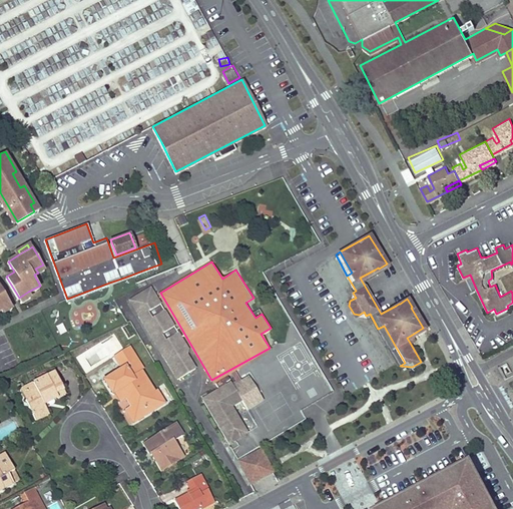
[(0,309),(1,309),(10,303),(0,285),(0,309)]
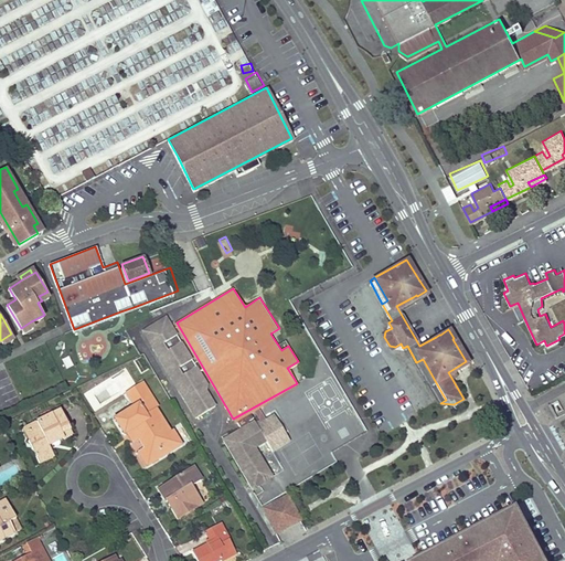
[(166,315),(144,328),(196,415),(215,403),(205,387),(205,380),(166,315)]
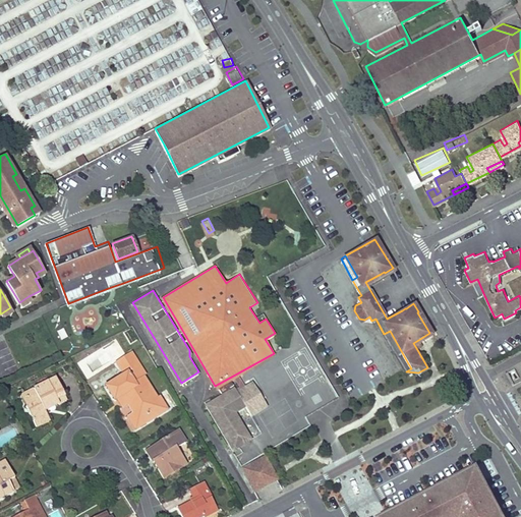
[(29,296),(19,302),(21,306),(32,300),(29,296)]
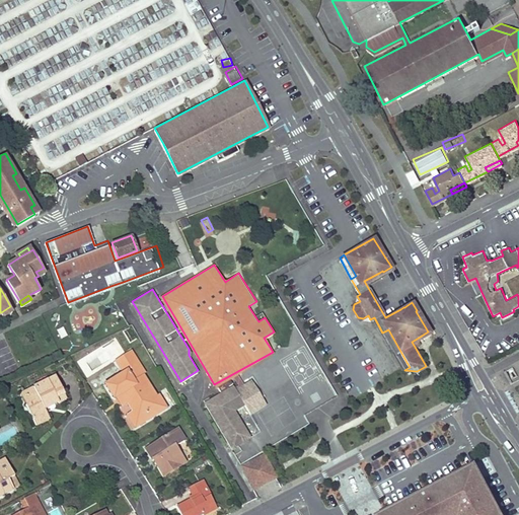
[(10,306),(1,312),(3,315),(12,310),(10,306)]
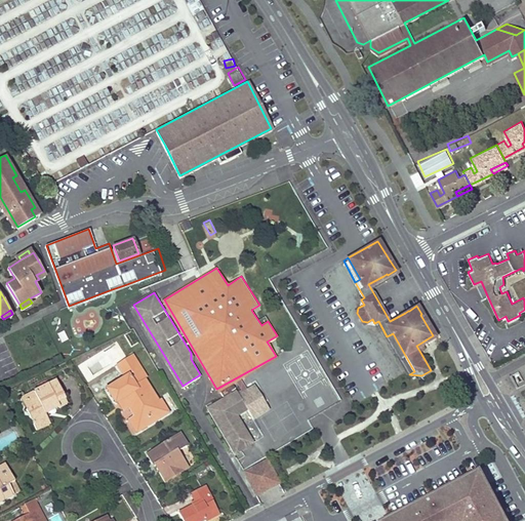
[(393,333),(387,336),(406,369),(409,374),(414,371),(411,366),(393,333)]
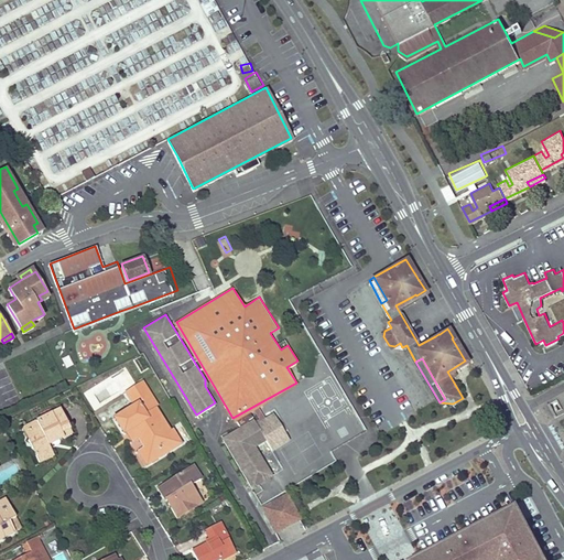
[(123,431),(127,429),(132,427),(138,435),(143,444),(138,448),(147,462),(180,441),(179,440),(172,429),(171,428),(170,429),(149,396),(151,395),(141,378),(126,388),(134,404),(115,416),(123,431)]
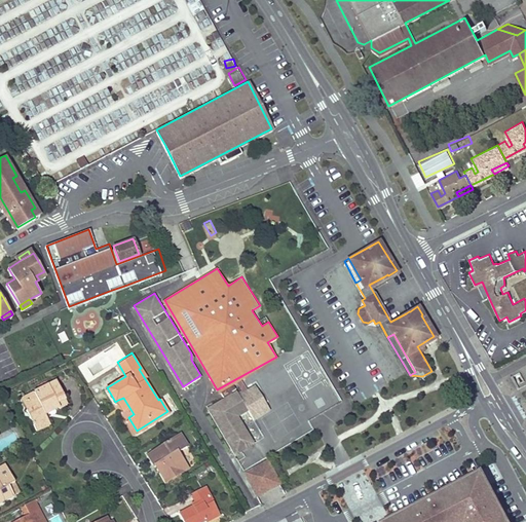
[(55,379),(24,396),(30,406),(26,408),(36,429),(49,421),(45,412),(43,408),(64,397),(55,379)]
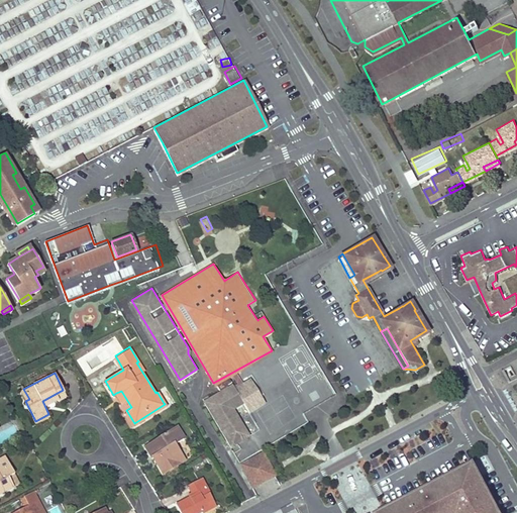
[(251,378),(235,387),(241,397),(249,410),(266,401),(251,378)]
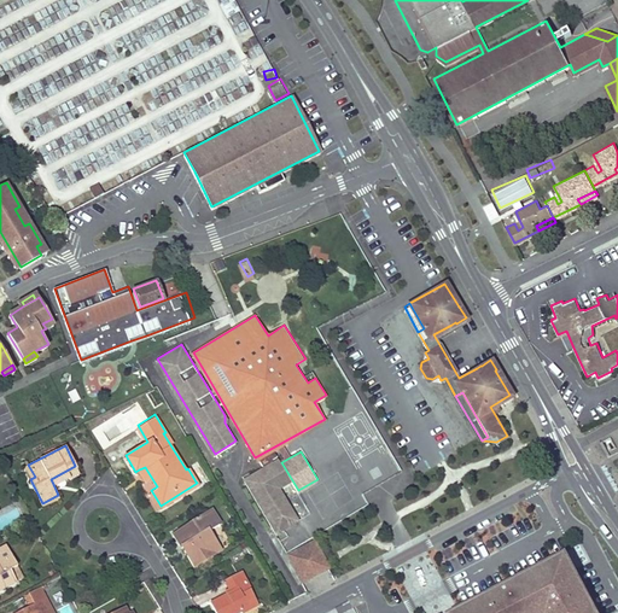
[(244,478),(270,523),(274,520),(279,529),(297,518),(279,485),(290,479),(287,476),(289,474),(281,462),(278,455),(273,459),(273,460),(244,478)]
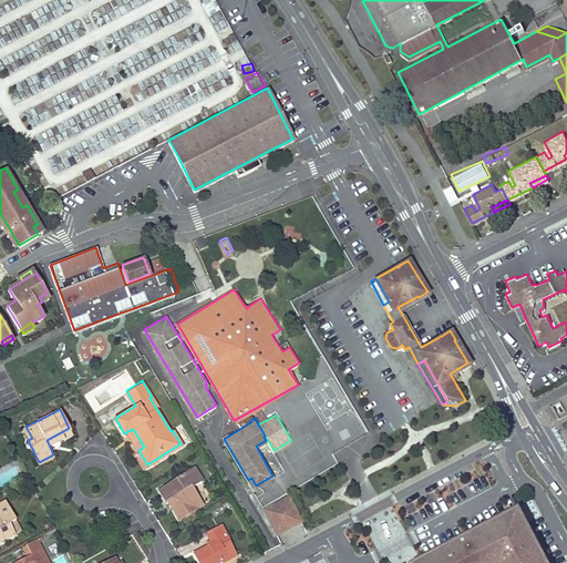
[(26,427),(22,428),(28,440),(32,438),(26,427)]
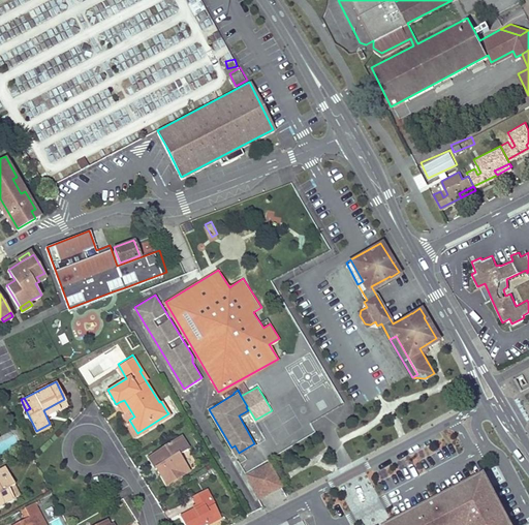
[(64,399),(43,410),(45,414),(66,403),(64,399)]
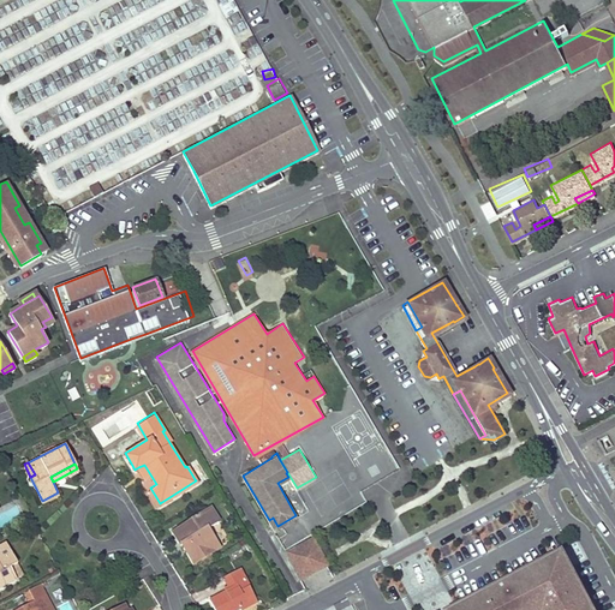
[(195,464),(187,467),(195,479),(202,474),(195,464)]
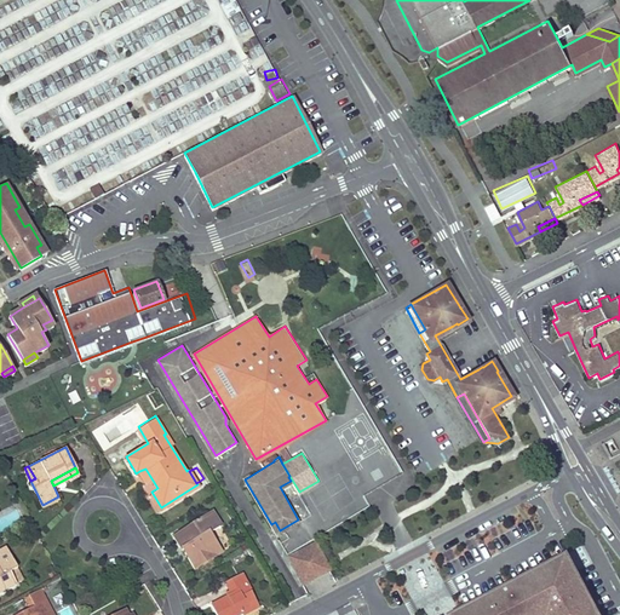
[(145,469),(139,471),(147,482),(151,478),(145,469)]
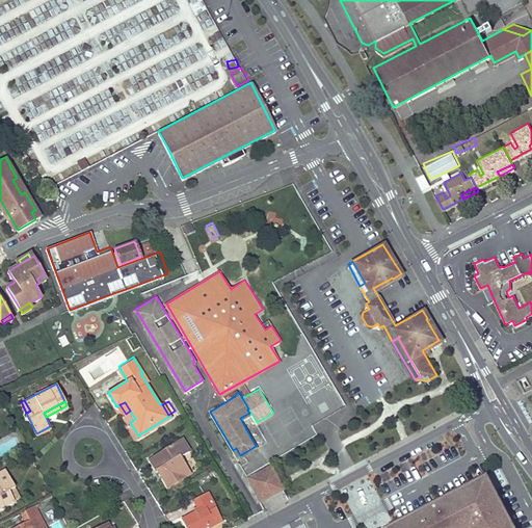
[(181,436),(149,456),(166,485),(189,472),(179,455),(189,449),(181,436)]
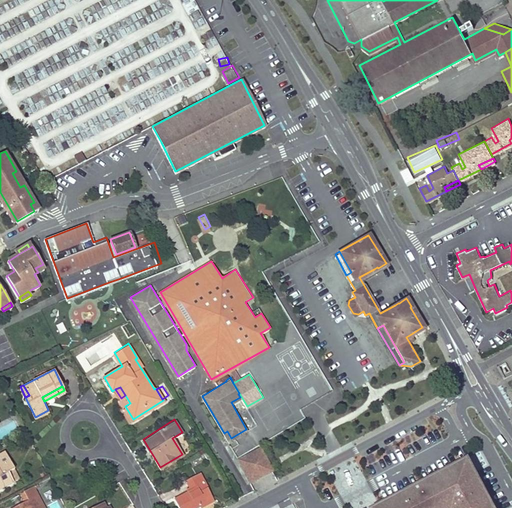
[(272,467),(260,445),(238,457),(249,479),(272,467)]
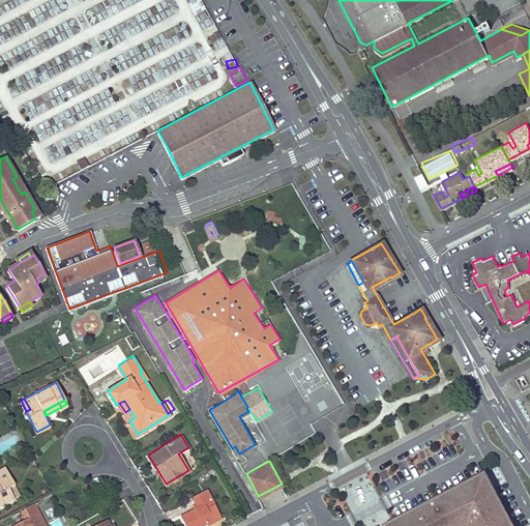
[(0,503),(12,497),(7,487),(13,484),(5,466),(0,468),(0,503)]
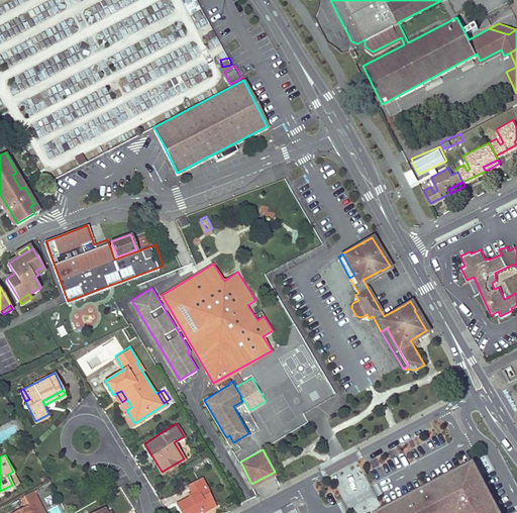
[(500,512),(474,462),(376,512),(445,512),(459,506),(462,512),(500,512)]
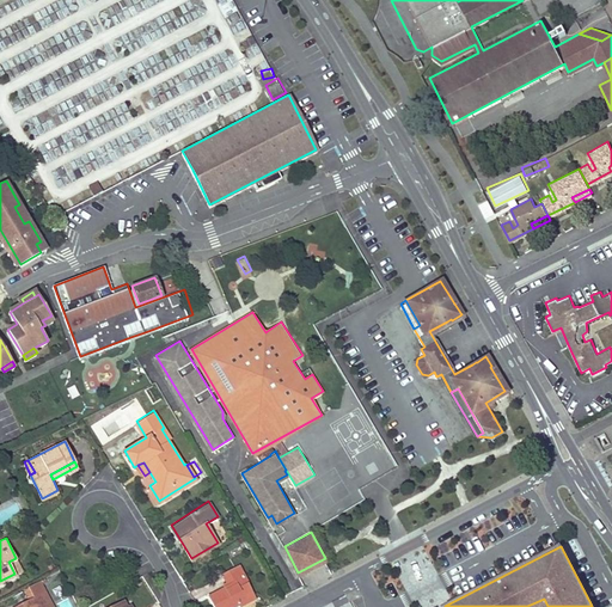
[(16,558),(8,562),(14,574),(23,570),(16,558)]
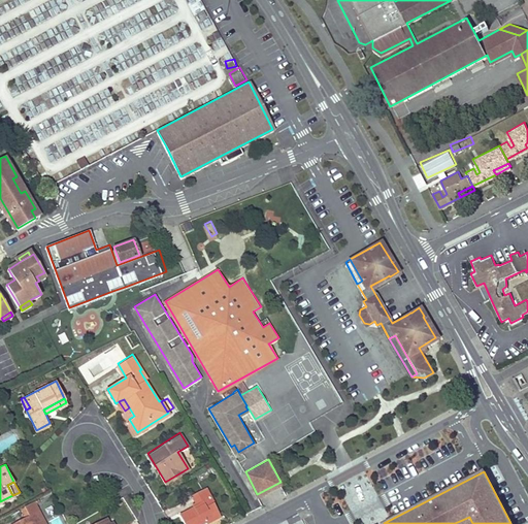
[(196,504),(180,512),(186,523),(198,523),(205,521),(206,522),(220,515),(206,488),(192,494),(196,504)]
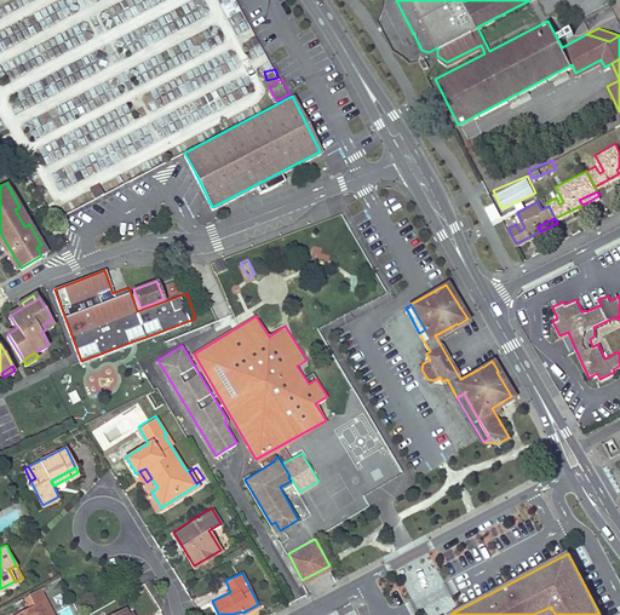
[(309,581),(313,588),(322,584),(319,576),(309,581)]
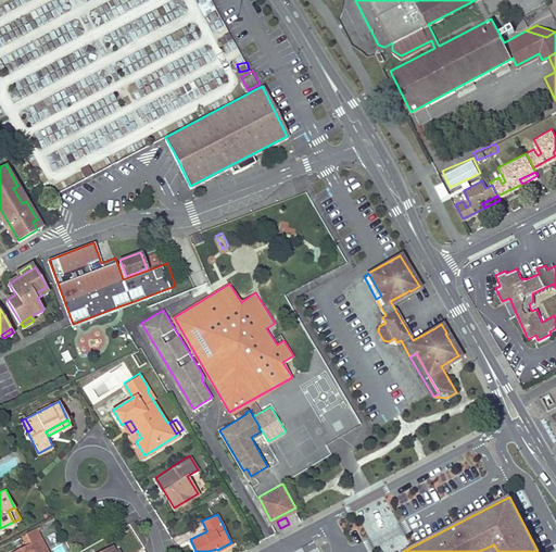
[(42,551),(36,539),(40,537),(36,527),(28,530),(33,540),(29,541),(11,551),(42,551)]
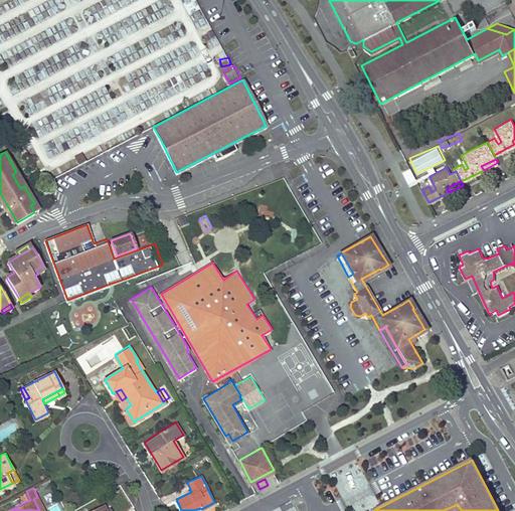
[(33,499),(39,510),(42,510),(44,510),(37,497),(33,499)]
